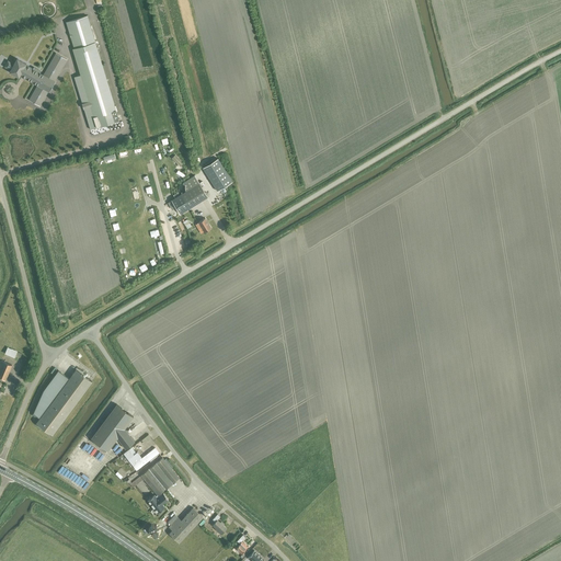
[(87,15),(66,22),(69,33),(70,37),(75,48),(72,48),(80,75),(73,77),(82,103),(83,109),(90,129),(119,121),(87,15)]
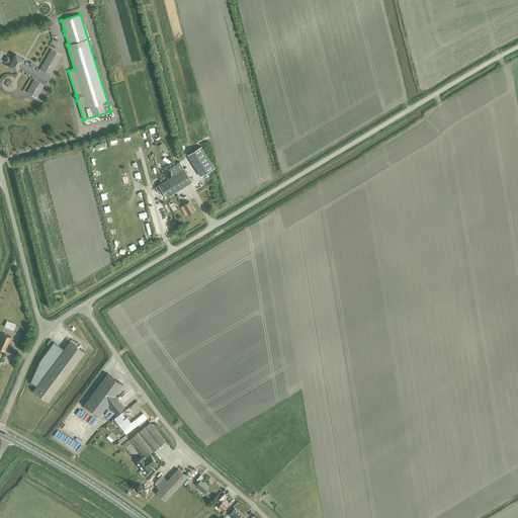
[(7,56),(4,62),(9,65),(8,67),(17,71),(18,70),(20,70),(20,71),(22,72),(35,79),(27,92),(37,97),(45,84),(46,85),(51,75),(50,75),(62,55),(52,50),(40,69),(36,67),(37,66),(31,62),(30,64),(23,60),(24,59),(15,54),(12,59),(7,56)]
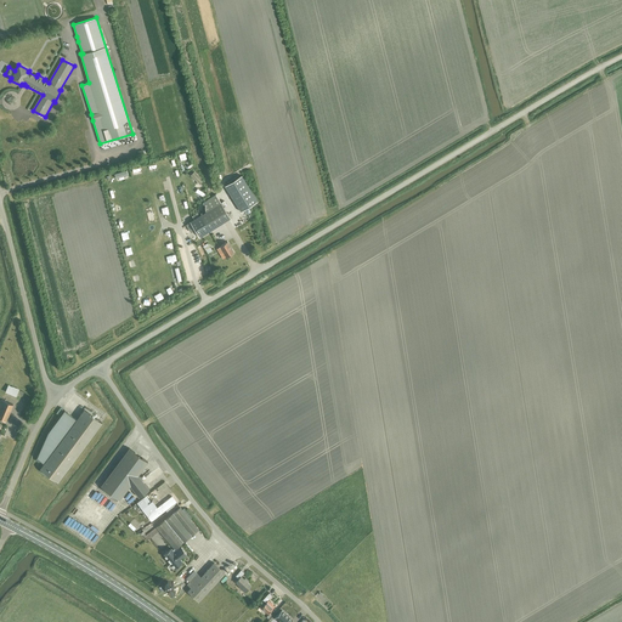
[(242,175),(225,186),(228,191),(241,211),(250,205),(258,202),(242,175)]
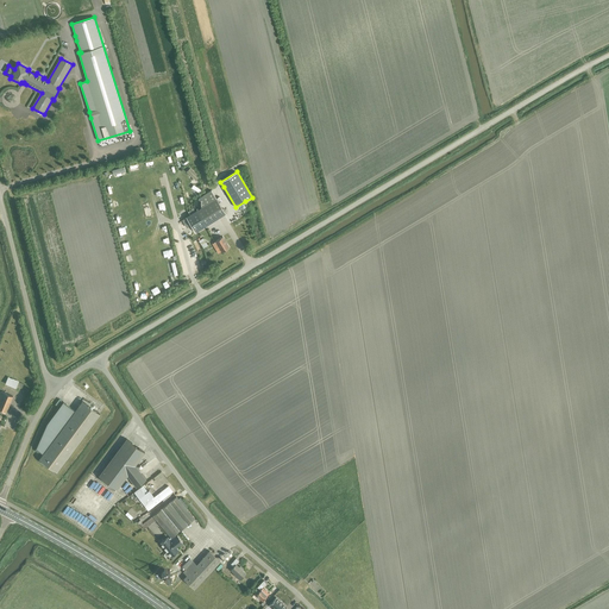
[(196,211),(186,217),(195,232),(206,226),(226,213),(217,199),(196,211)]
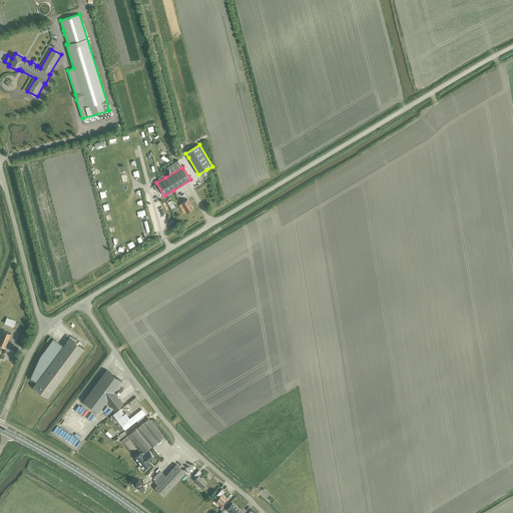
[(181,203),(186,212),(193,208),(187,199),(181,203)]
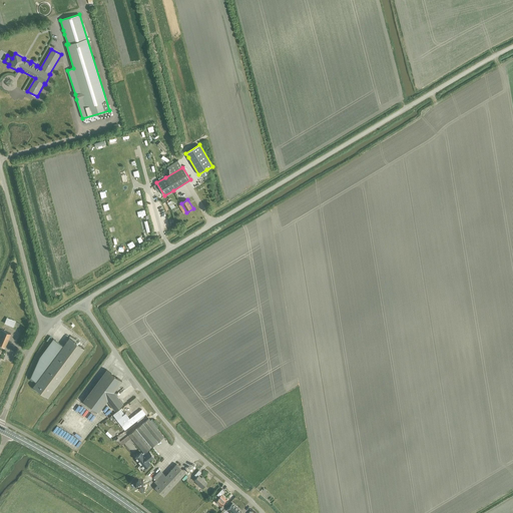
[(15,324),(19,326),(20,324),(6,318),(4,323),(13,327),(15,324)]
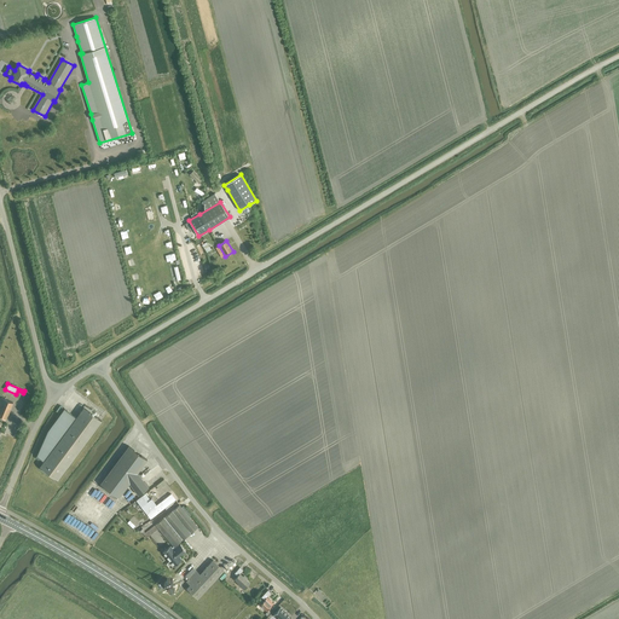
[(0,399),(0,416),(6,418),(13,403),(1,398),(0,399)]
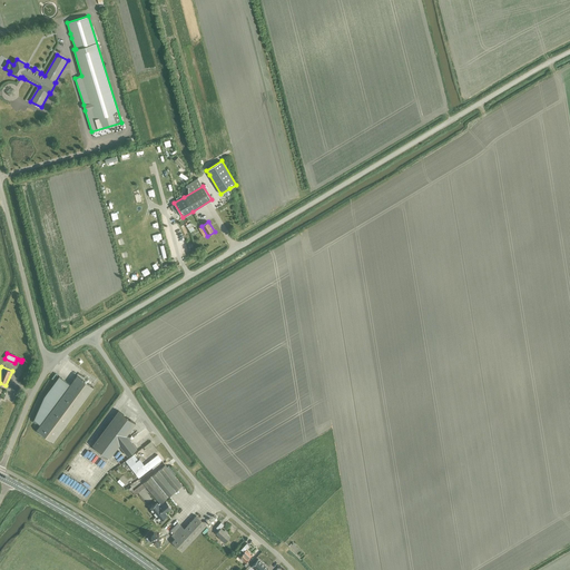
[(37,429),(53,441),(94,387),(77,375),(37,429)]
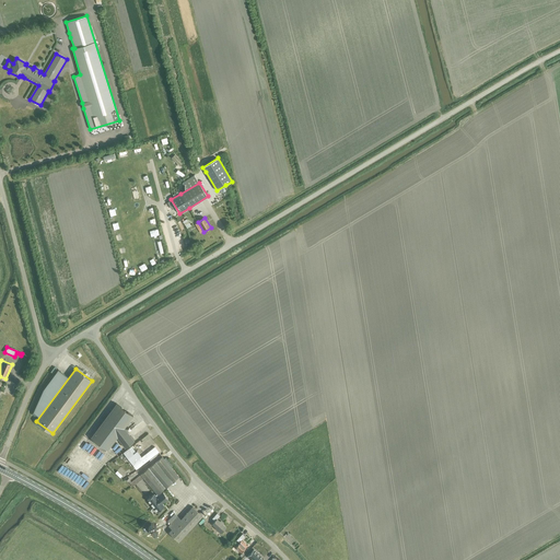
[(108,450),(125,428),(133,415),(117,403),(92,438),(108,450)]
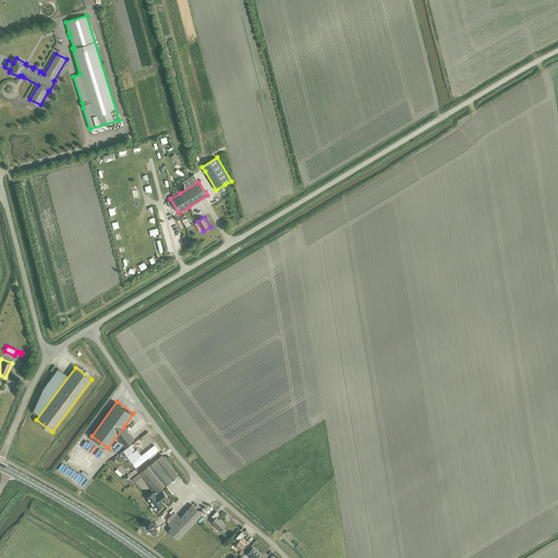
[(136,449),(135,450),(131,445),(123,451),(135,468),(158,450),(154,445),(141,456),(136,449)]
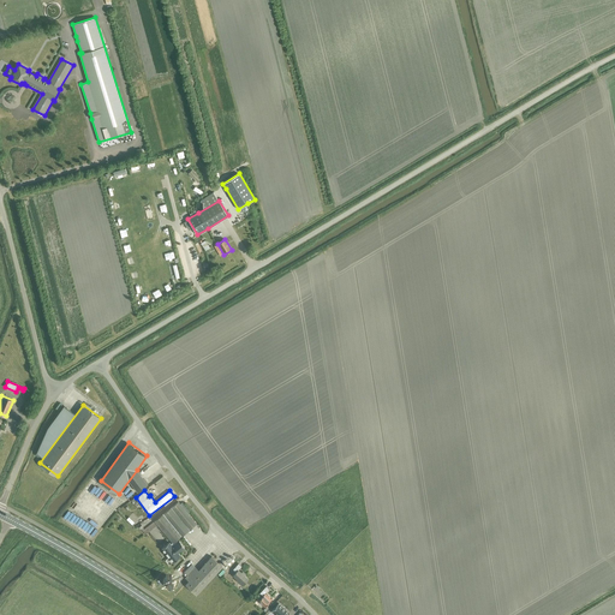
[(177,542),(175,541),(196,523),(178,501),(154,521),(144,529),(141,525),(138,527),(142,531),(144,533),(156,525),(173,543),(171,544),(169,542),(161,549),(173,562),(181,556),(178,553),(179,551),(180,551),(185,548),(179,541),(177,542)]
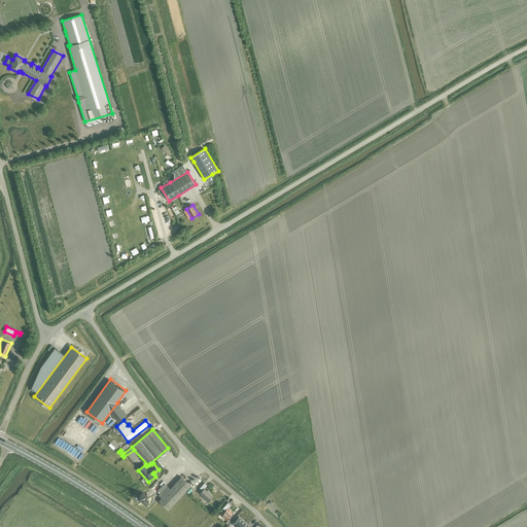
[(157,500),(168,508),(189,485),(180,476),(169,488),(164,483),(156,490),(160,492),(157,494),(161,497),(157,500)]
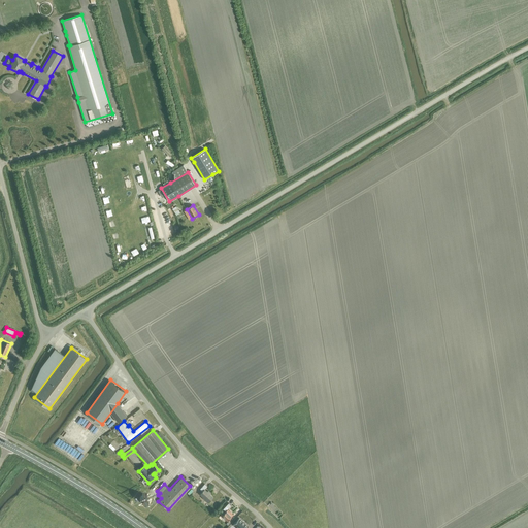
[(207,490),(206,491),(204,489),(207,486),(204,484),(200,489),(202,492),(200,494),(203,497),(202,498),(208,503),(213,497),(209,493),(210,492),(207,490)]
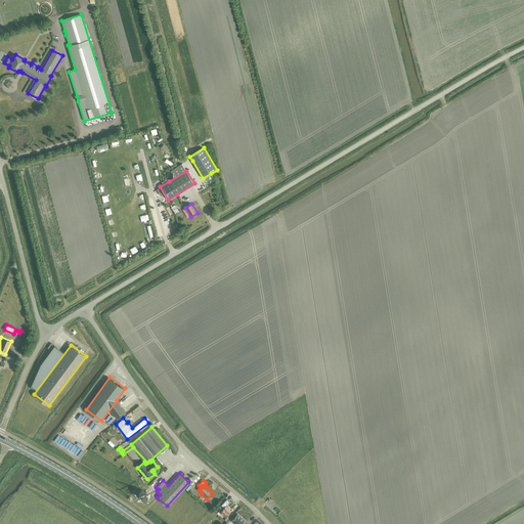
[(139,497),(142,500),(146,500),(149,497),(148,493),(146,490),(141,490),(139,493),(139,497)]
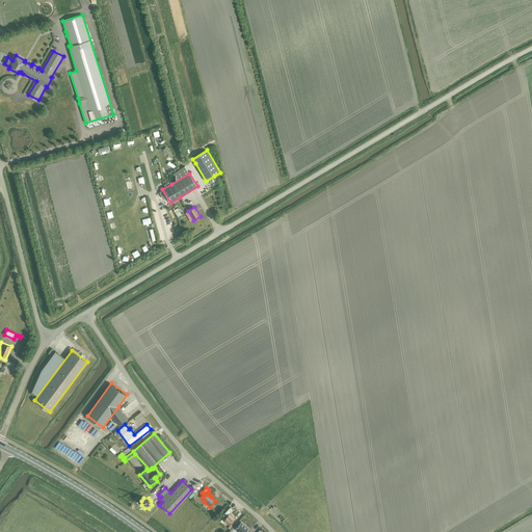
[(228,524),(229,525),(235,519),(230,513),(233,509),(231,507),(224,513),(228,515),(223,520),(222,519),(220,521),(225,526),(228,524)]
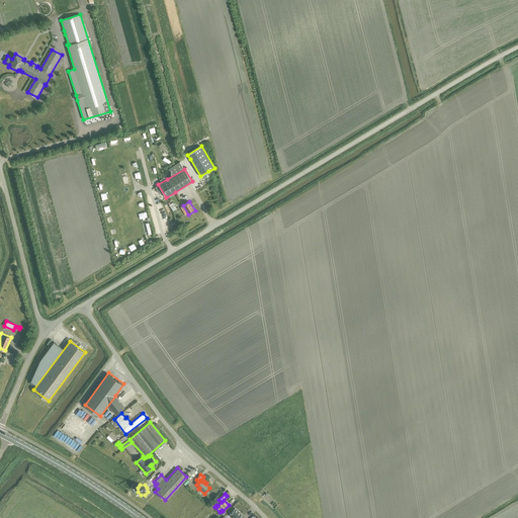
[(242,517),(244,516),(235,508),(229,514),(232,517),(242,517)]
